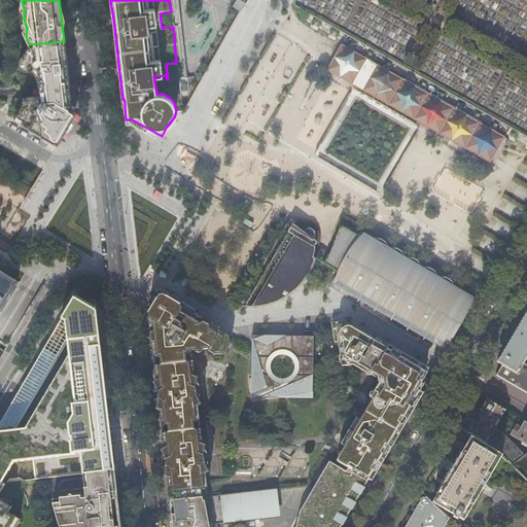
[(178,26),(177,26),(176,27),(173,27),(176,63),(181,62),(181,63),(182,63),(178,26)]
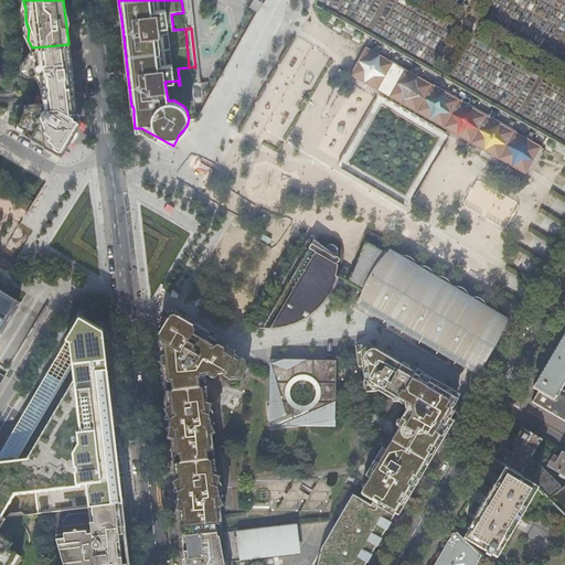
[(290,35),(245,135),(280,151),(326,51),(290,35)]
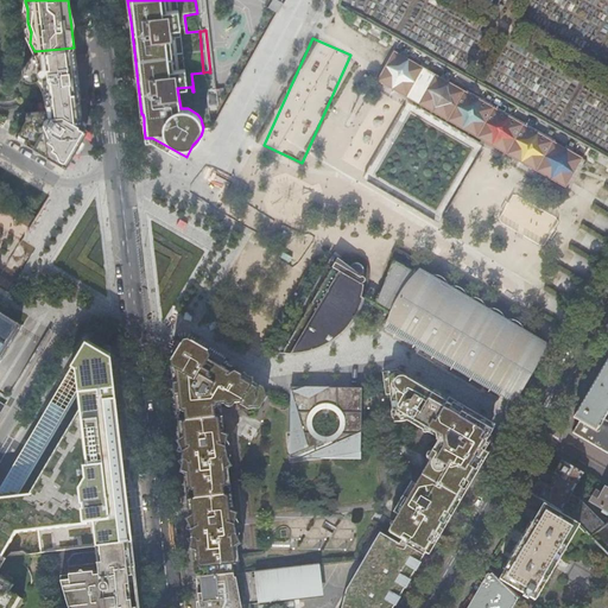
[(76,65),(74,48),(35,51),(24,67),(21,70),(23,76),(25,78),(29,80),(33,80),(38,76),(42,80),(45,108),(25,111),(25,115),(24,119),(16,115),(7,131),(11,133),(56,159),(65,165),(76,149),(84,134),(76,65)]
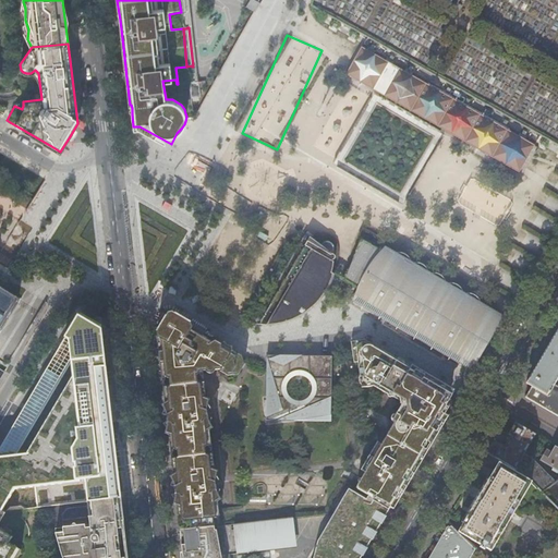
[(532,148),(359,49),(343,76),(347,79),(518,174),(532,148)]
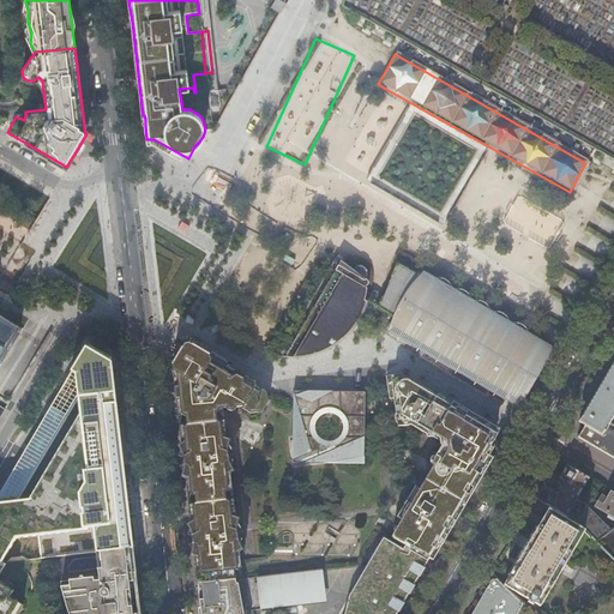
[(371,154),(362,166),(368,170),(378,158),(371,154)]
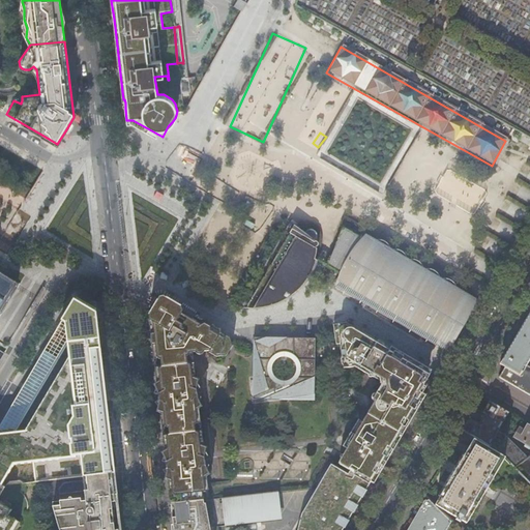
[(438,196),(475,211),(486,188),(448,173),(438,196)]
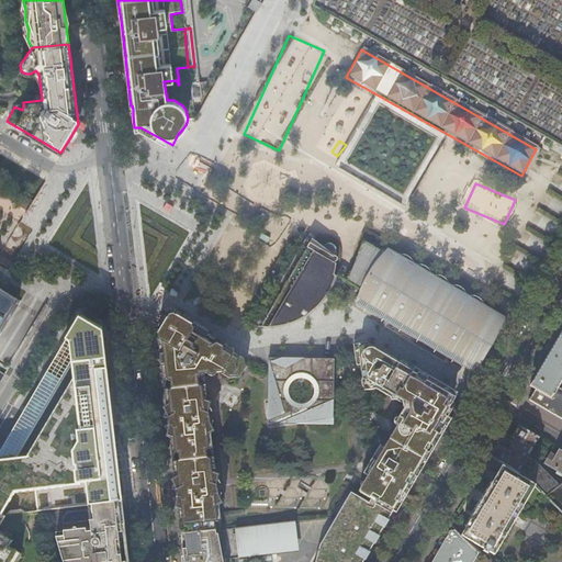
[(323,248),(306,236),(254,326),(261,327),(278,326),(291,323),(303,317),(312,312),(321,303),(336,281),(338,278),(336,277),(337,259),(335,249),(333,245),(329,244),(327,244),(323,248)]
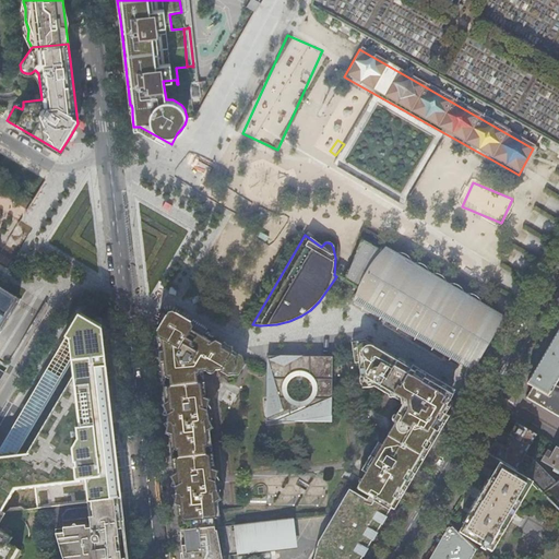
[(487,314),(490,310),(385,249),(382,253),(361,241),(351,277),(349,277),(347,276),(344,283),(360,293),(353,305),(389,324),(389,325),(388,329),(438,358),(440,355),(458,365),(466,351),(474,355),(474,357),(479,359),(501,322),(487,314)]
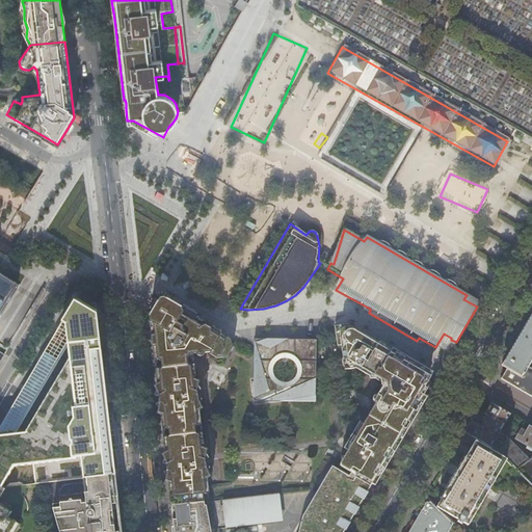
[(14,286),(16,282),(0,272),(0,312),(2,314),(3,313),(9,303),(5,301),(7,297),(8,295),(11,297),(17,288),(14,286)]
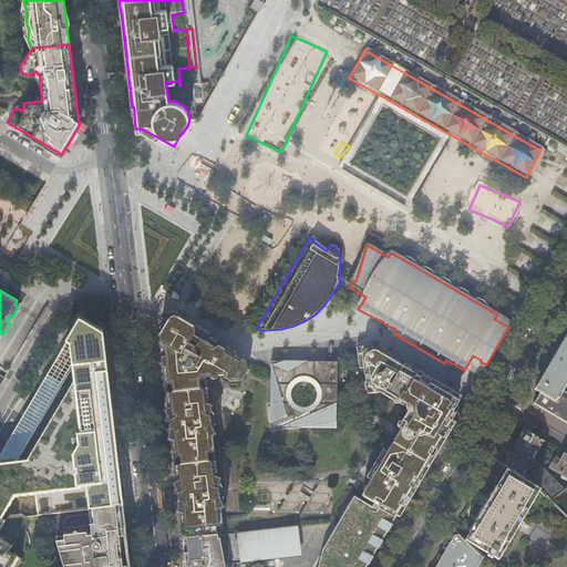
[(236,379),(245,362),(173,320),(171,321),(160,341),(161,352),(164,378),(172,379),(208,374),(210,378),(214,378),(216,375),(222,375),(230,380),(234,380),(236,379)]
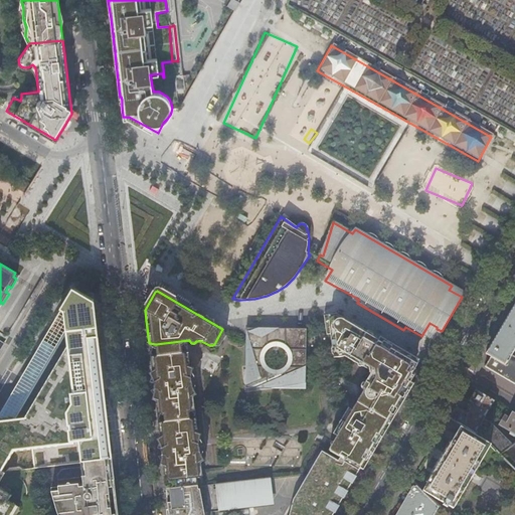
[(80,463),(112,460),(94,305),(72,292),(67,301),(65,308),(65,313),(64,313),(69,356),(64,354),(58,354),(54,321),(44,338),(22,376),(4,408),(0,415),(0,469),(3,471),(14,451),(15,450),(18,450),(34,449),(36,468),(80,463)]
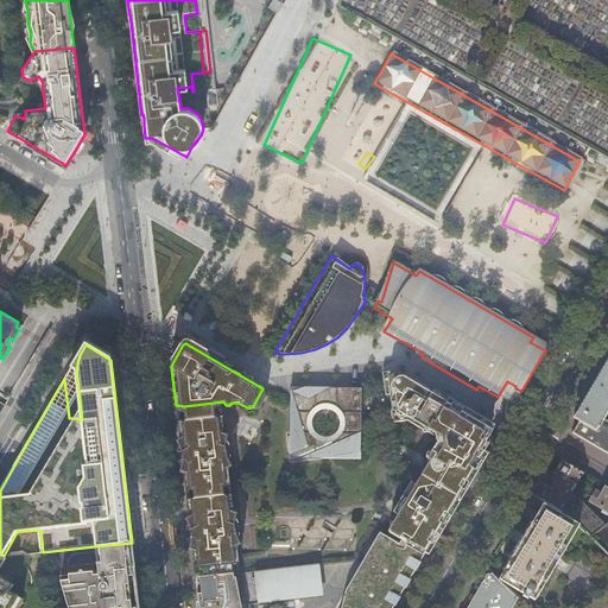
[(607,359),(602,369),(574,418),(575,418),(578,422),(572,432),(607,453),(607,422),(603,419),(607,410),(607,359)]
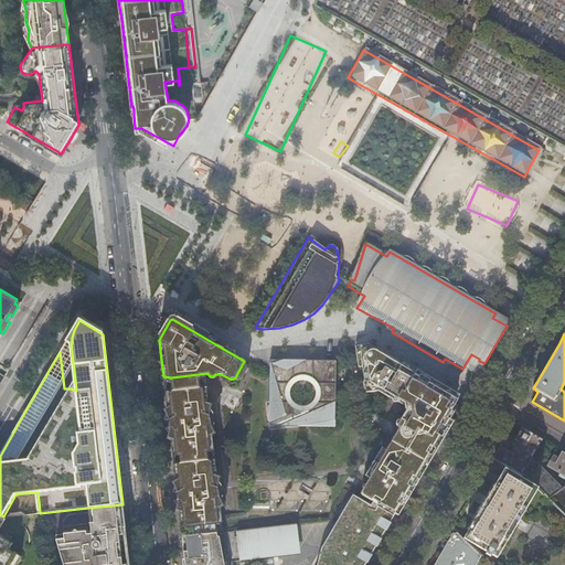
[(419,376),(419,374),(407,368),(406,370),(382,355),(380,354),(381,352),(369,344),(355,347),(358,366),(361,366),(363,379),(365,380),(363,383),(364,390),(366,391),(377,390),(387,396),(392,395),(398,400),(403,402),(406,412),(397,426),(403,429),(398,439),(425,455),(427,452),(429,454),(433,451),(435,448),(441,436),(440,435),(440,434),(444,433),(445,432),(444,428),(445,427),(447,428),(451,420),(449,419),(449,418),(454,411),(455,411),(456,411),(458,406),(447,400),(448,397),(449,398),(451,394),(429,381),(427,382),(426,379),(424,377),(419,377),(419,376)]
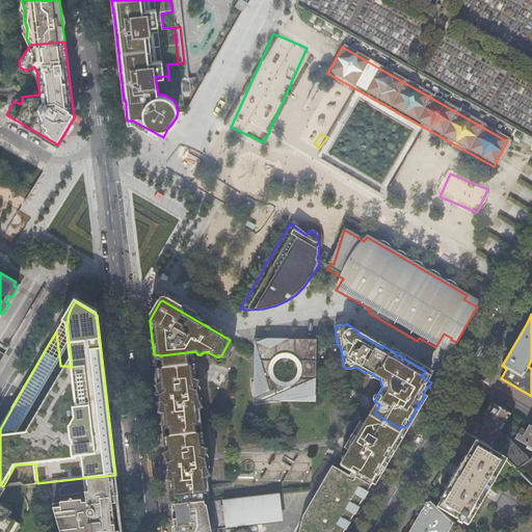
[(383,346),(358,331),(357,334),(360,335),(382,348),(383,346)]
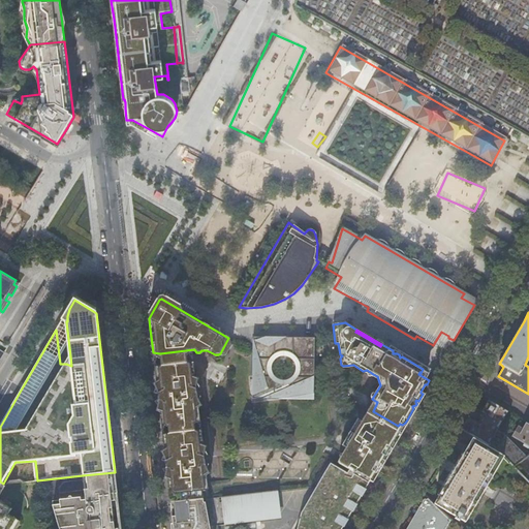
[(313,337),(251,337),(251,384),(251,397),(313,400),(313,337)]
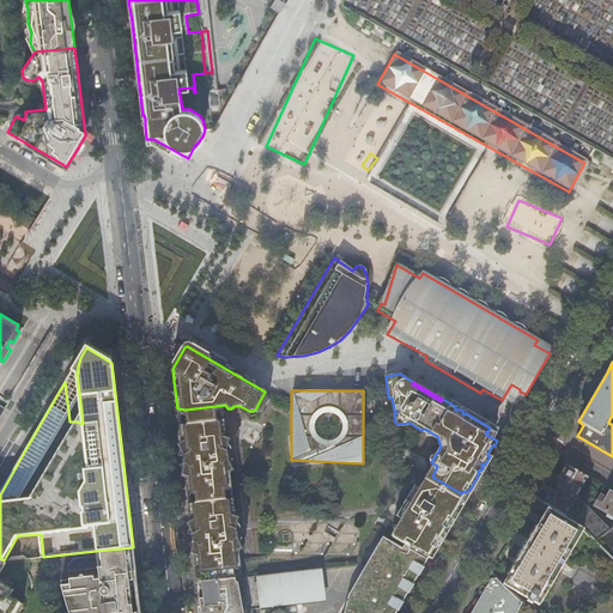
[(224,426),(216,424),(187,428),(180,431),(183,461),(190,526),(195,563),(205,562),(207,563),(208,578),(198,581),(198,582),(242,576),(237,539),(230,540),(228,526),(235,526),(228,461),(219,461),(218,447),(226,445),(224,426)]
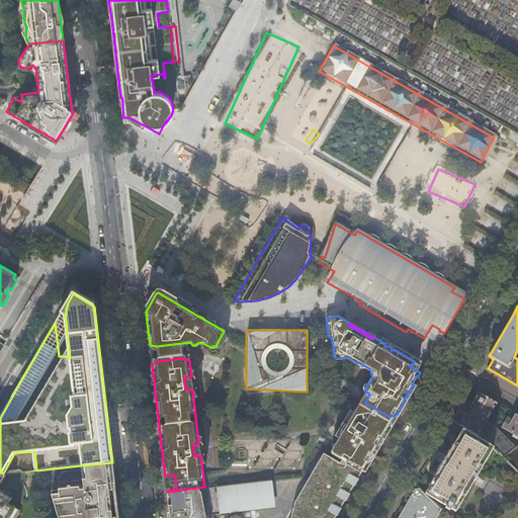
[(192,390),(191,376),(184,377),(185,390),(192,390)]
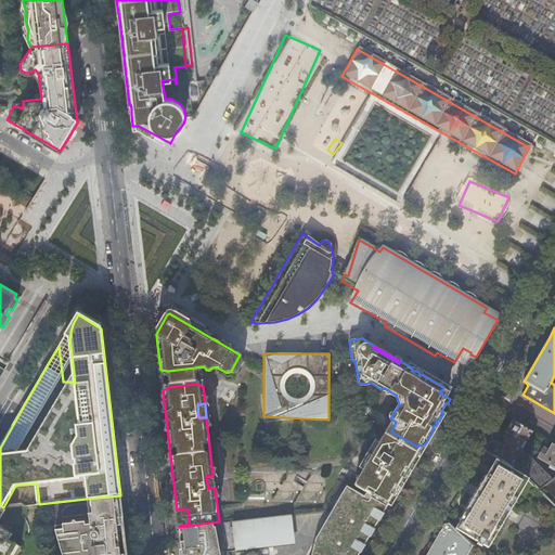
[(539,490),(552,479),(531,460),(530,459),(531,456),(520,451),(524,446),(528,448),(532,439),(529,437),(532,431),(513,421),(506,431),(510,434),(507,437),(502,447),(499,446),(493,455),(497,457),(519,470),(528,480),(539,490)]
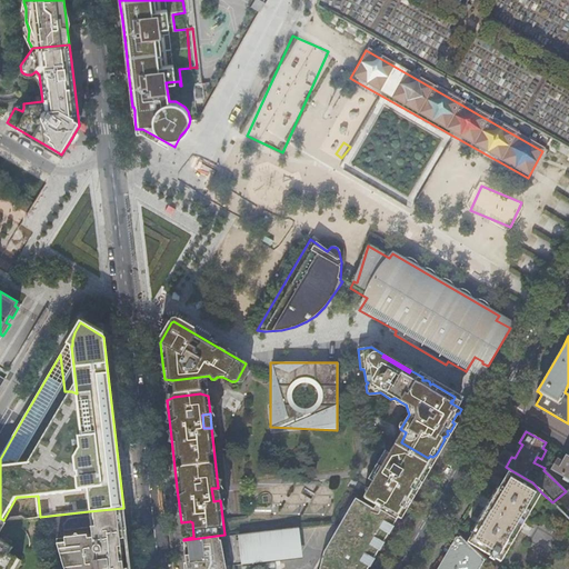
[(428,458),(401,442),(392,456),(420,472),(428,458)]
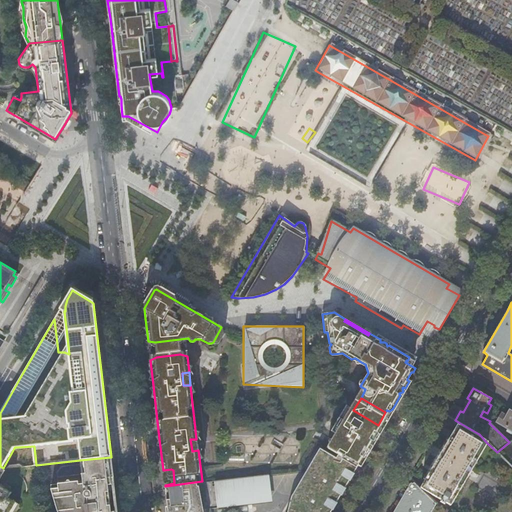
[(375,431),(378,425),(353,410),(348,407),(345,407),(335,424),(335,425),(338,427),(335,433),(331,440),(339,446),(335,452),(341,456),(348,458),(350,459),(349,461),(358,466),(363,458),(362,457),(362,456),(366,454),(367,453),(366,450),(366,449),(368,450),(373,441),(372,440),(373,439),(375,439),(376,437),(375,434),(376,433),(378,434),(378,433),(375,431)]
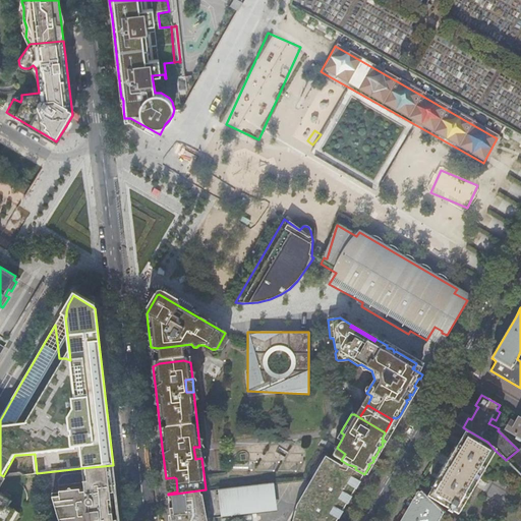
[(520,417),(519,417),(515,423),(512,422),(510,423),(507,428),(507,430),(520,438),(520,417)]
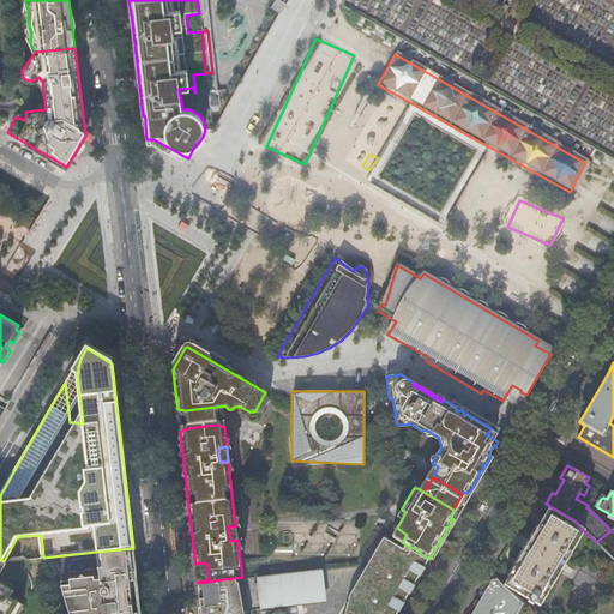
[(575,521),(549,506),(541,523),(505,587),(528,600),(528,602),(533,606),(534,603),(540,607),(584,531),(575,521)]
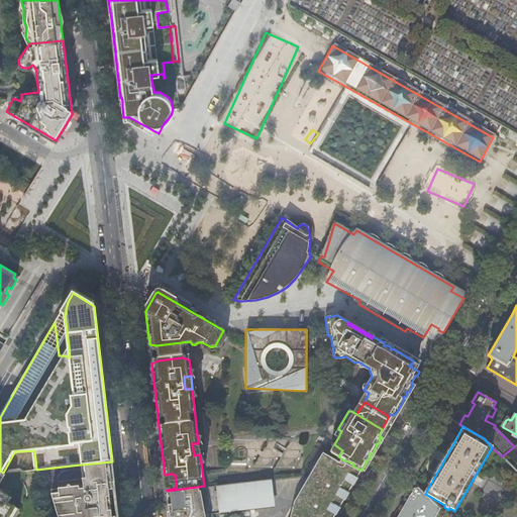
[(516,443),(514,446),(502,456),(513,468),(516,463),(516,443)]
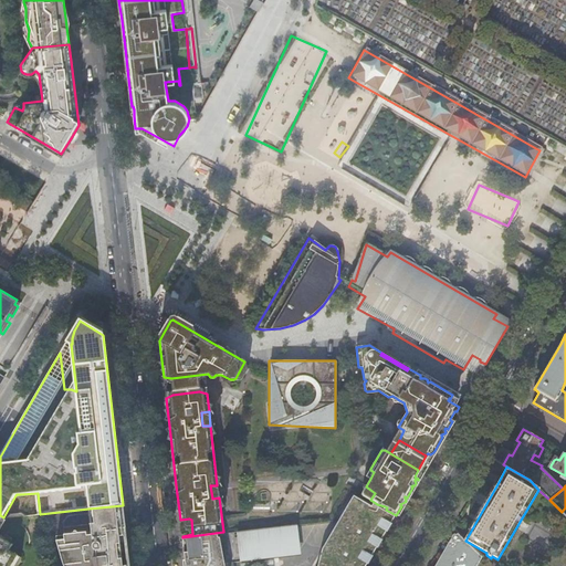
[(375,493),(366,486),(362,495),(370,500),(375,493)]
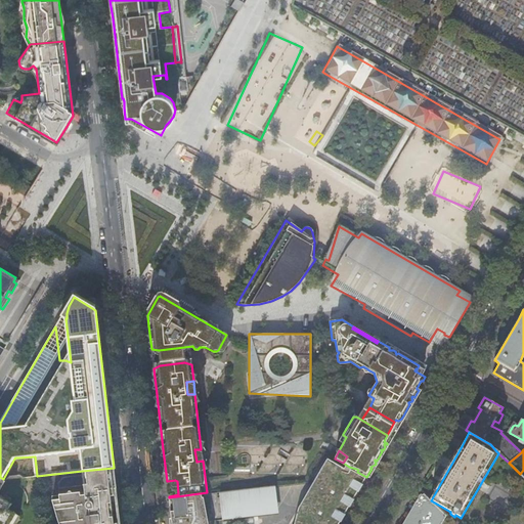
[(257,509),(255,488),(207,492),(169,497),(171,523),(339,523),(342,520),(356,494),(366,477),(357,472),(355,471),(353,473),(336,463),(306,512),(311,515),(306,523),(221,523),(221,519),(263,515),(262,508),(257,509)]
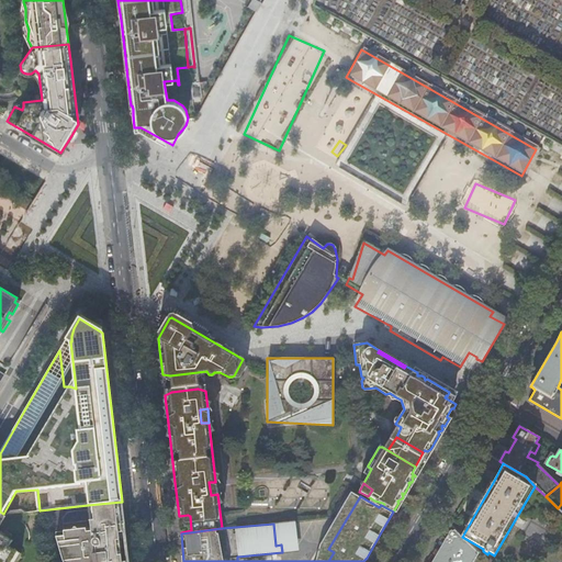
[(123,515),(122,502),(88,505),(90,531),(86,532),(85,529),(77,530),(76,528),(74,528),(74,530),(72,530),(63,531),(63,537),(55,537),(58,551),(63,551),(64,561),(128,561),(127,549),(123,515)]
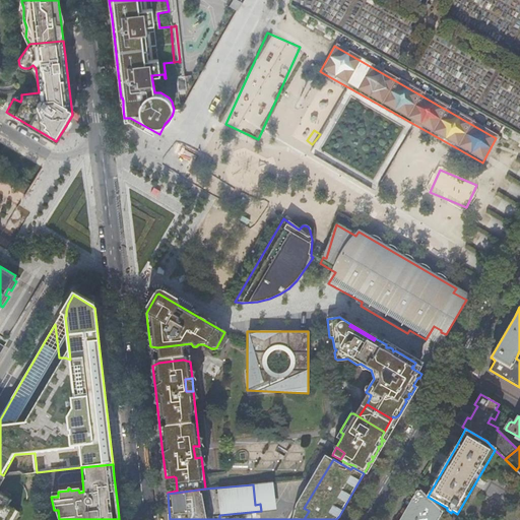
[(3,475),(0,473),(0,519),(14,519),(20,512),(9,505),(12,500),(0,492),(0,486),(5,477),(3,475)]
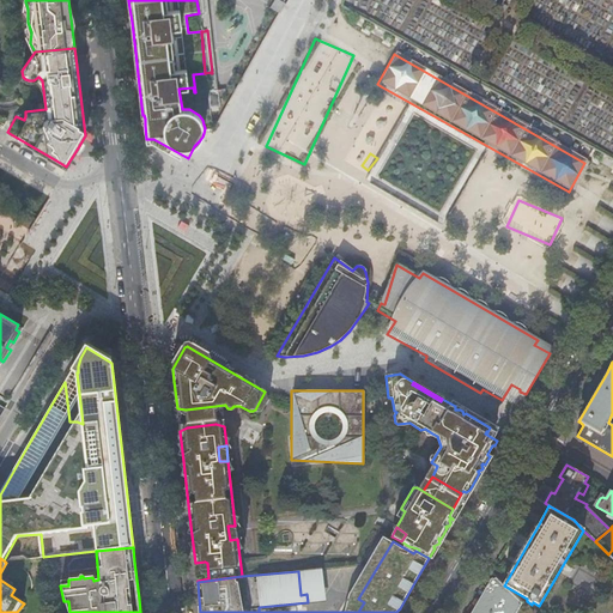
[(205,562),(195,563),(196,574),(198,581),(208,578),(207,563),(205,562)]
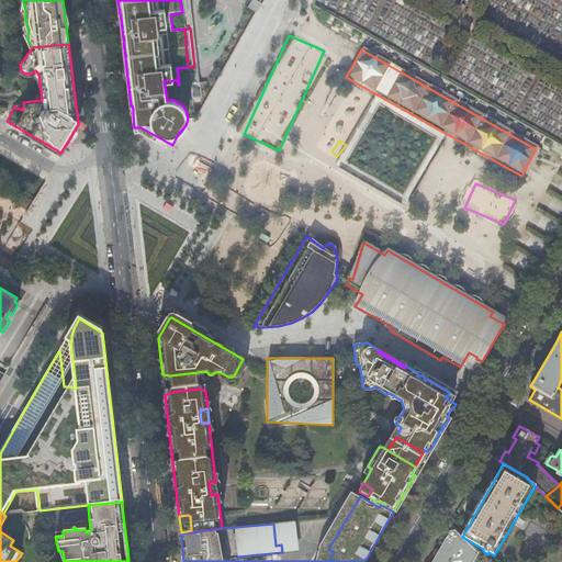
[(475,561),(480,554),(462,537),(456,530),(454,532),(451,532),(446,540),(444,538),(431,558),(428,561),(475,561)]
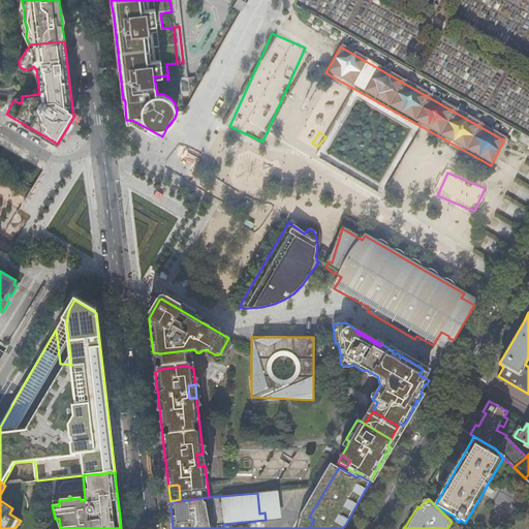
[(309,528),(314,520),(309,517),(306,528),(309,528)]
